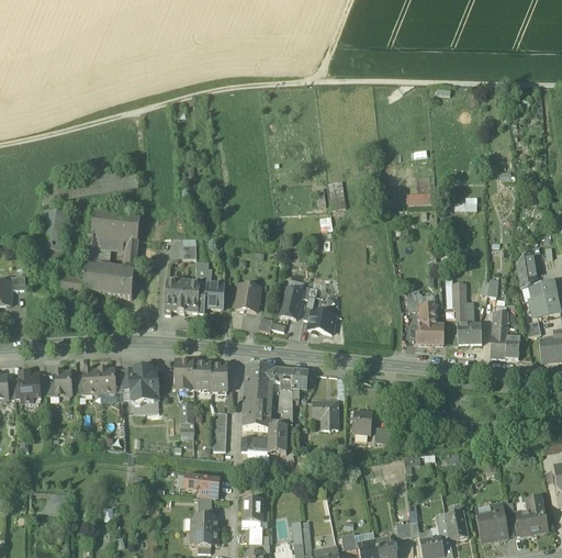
[(509,173),(499,173),(501,182),(510,182),(509,173)]
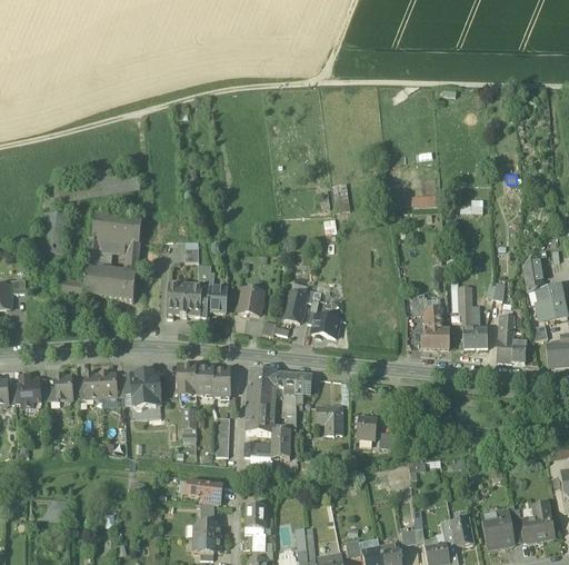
[(332,179),(337,212),(350,211),(346,178),(332,179)]
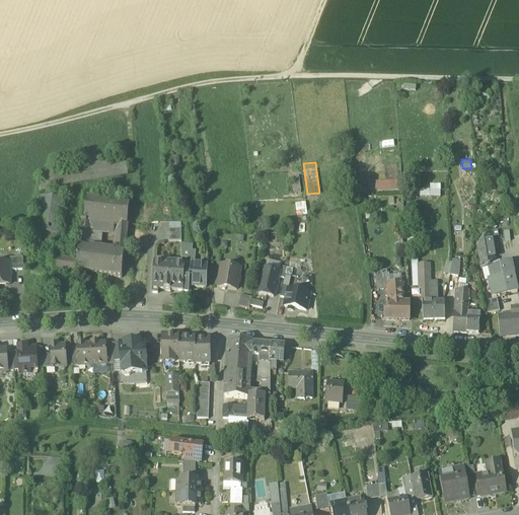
[(293,175),(295,192),(301,191),(299,174),(293,175)]
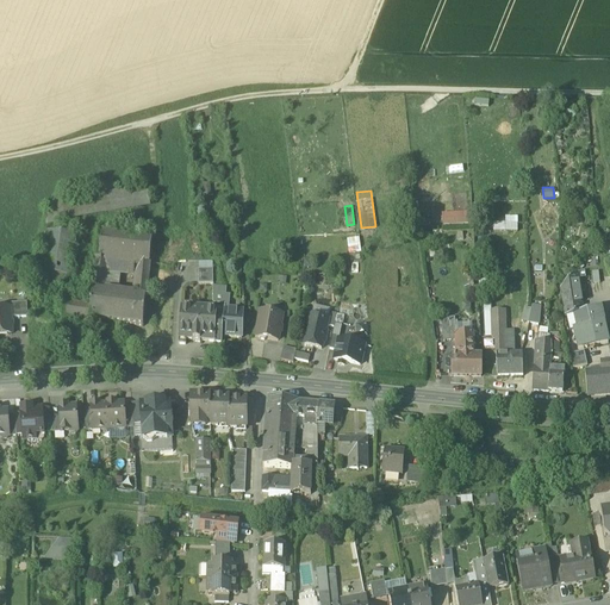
[(440,211),(441,224),(470,222),(468,209),(440,211)]
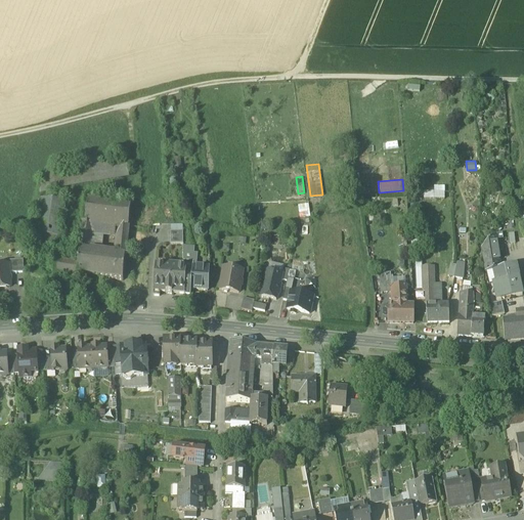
[(40,187),(39,197),(34,241),(57,244),(63,190),(40,187)]
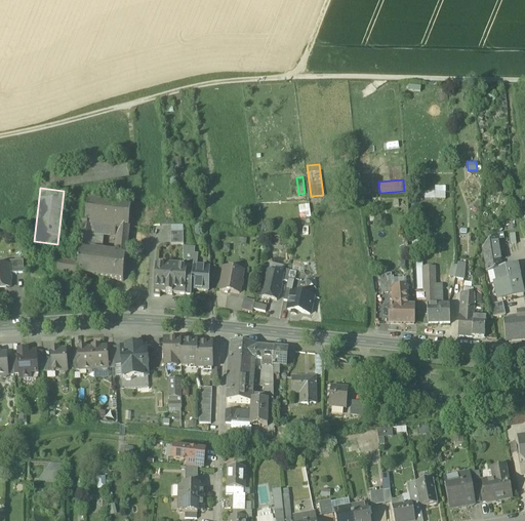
[(131,204),(85,198),(80,246),(78,245),(78,249),(80,249),(79,261),(55,257),(53,275),(77,278),(78,273),(97,275),(99,250),(101,245),(92,243),(93,232),(94,221),(129,225),(131,204)]
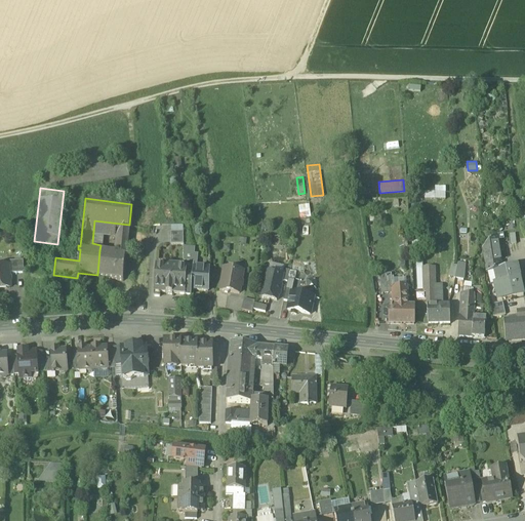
[(300,215),(311,214),(310,202),(299,203),(300,215)]
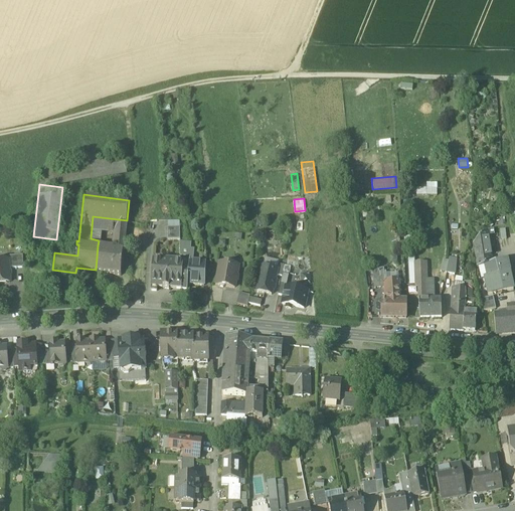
[(93,216),(92,227),(116,230),(125,231),(127,220),(93,216)]
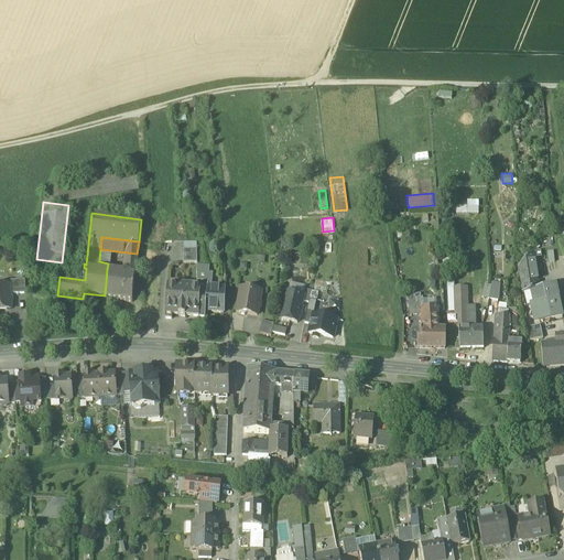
[(184,247),(184,260),(197,260),(197,247),(184,247)]
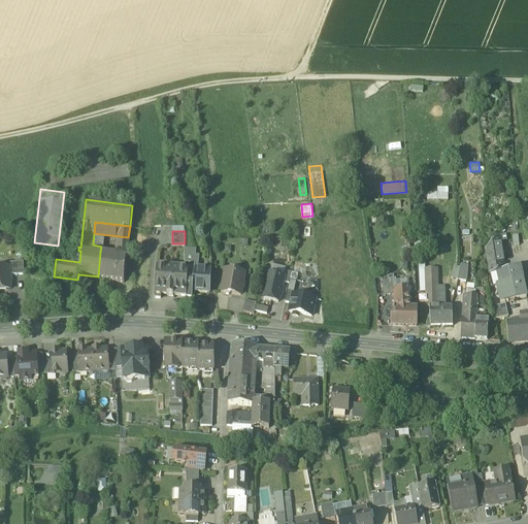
[(489,271),(497,269),(497,268),(503,267),(500,242),(499,232),(498,232),(485,248),(489,271)]
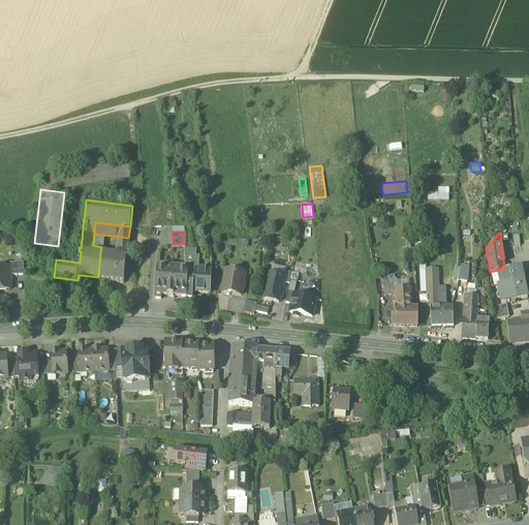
[(117,254),(127,256),(127,253),(128,241),(128,238),(119,237),(117,254)]
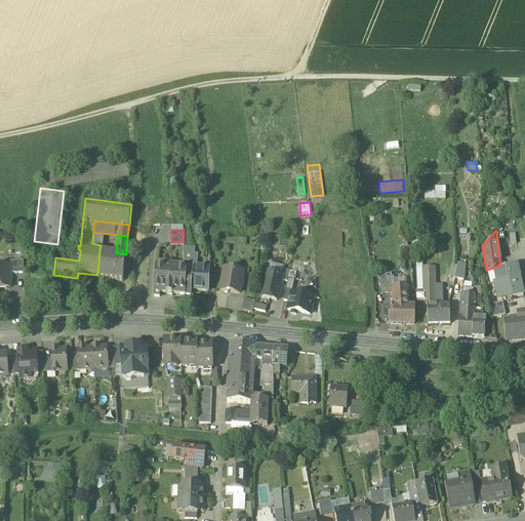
[(411,238),(412,250),(420,249),(419,238),(411,238)]
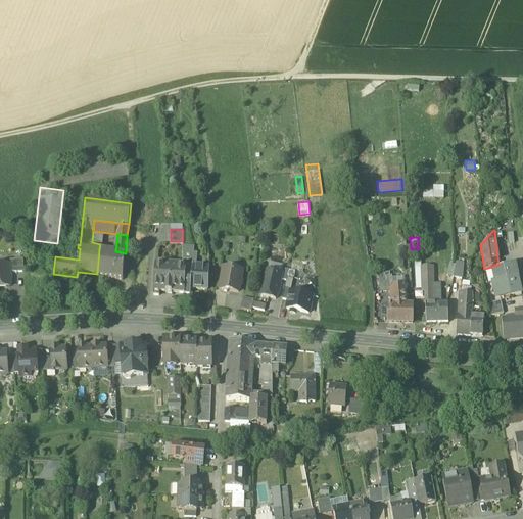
[(193,264),(196,264),(196,250),(193,250),(193,243),(183,243),(183,257),(193,258),(193,264)]
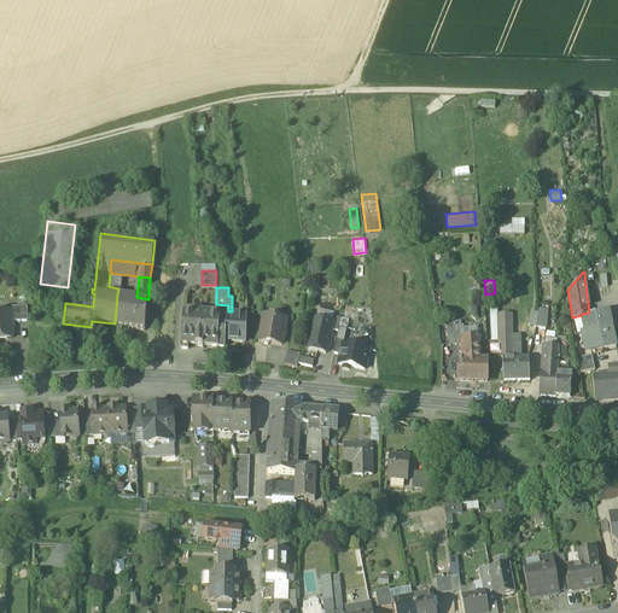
[(115,323),(145,328),(149,299),(136,297),(117,295),(115,323)]
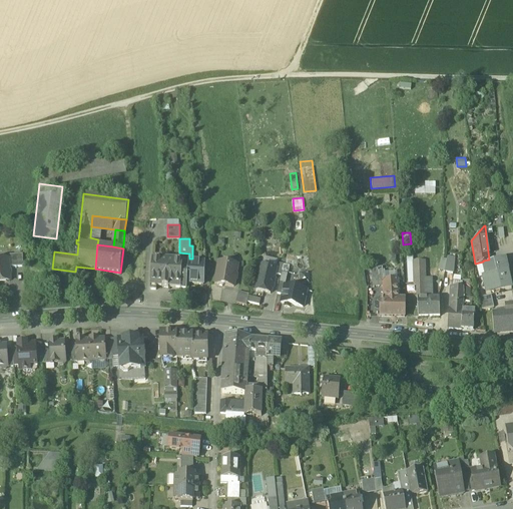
[(8,257),(9,265),(23,264),(22,251),(8,252),(8,257)]
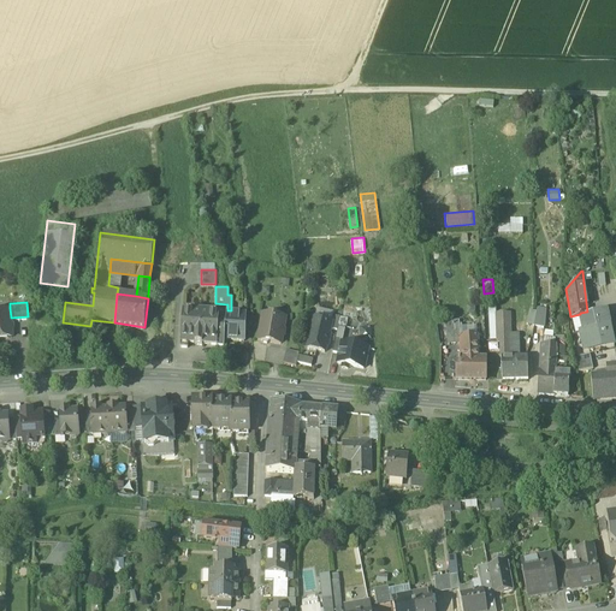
[(538,307),(534,321),(544,324),(546,304),(538,303),(538,307)]
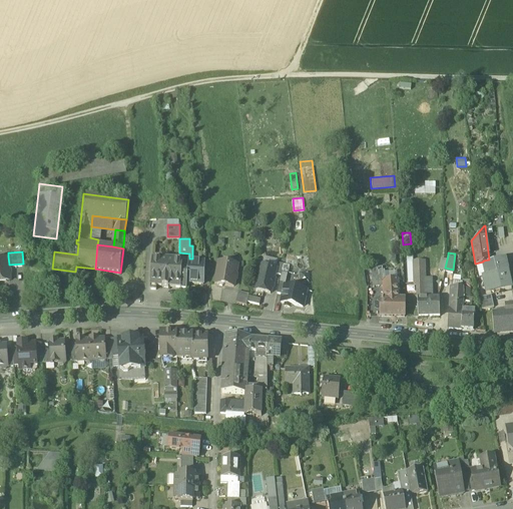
[(445,269),(447,257),(441,256),(438,267),(445,269)]
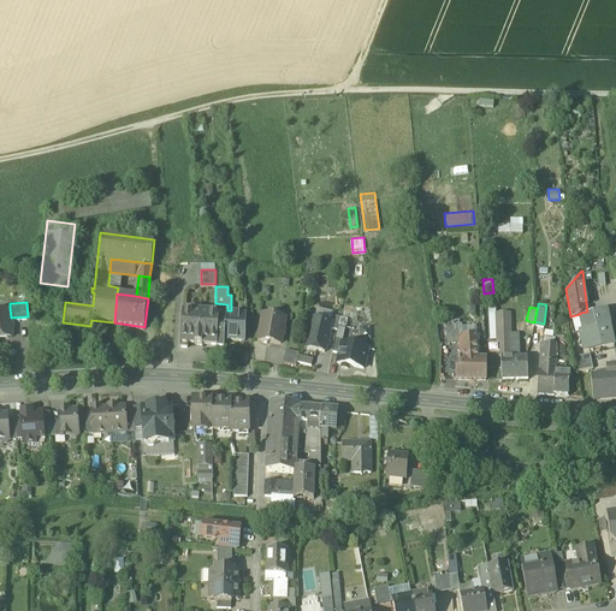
[(580,314),(584,328),(609,322),(610,322),(606,307),(587,312),(580,313),(580,314)]
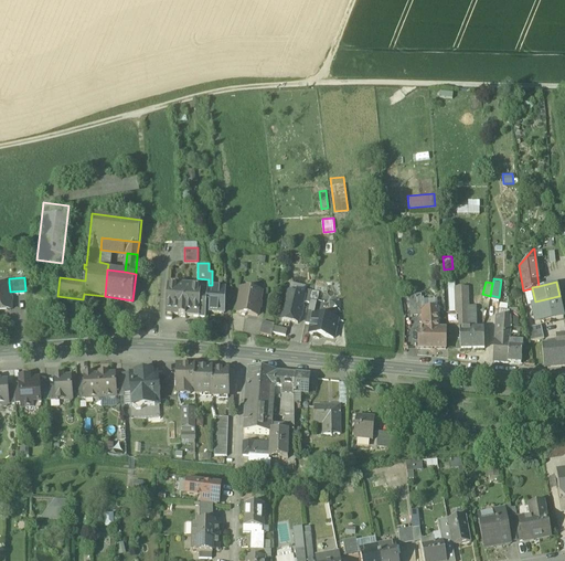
[(0,283),(0,307),(11,307),(10,292),(9,283),(0,283)]
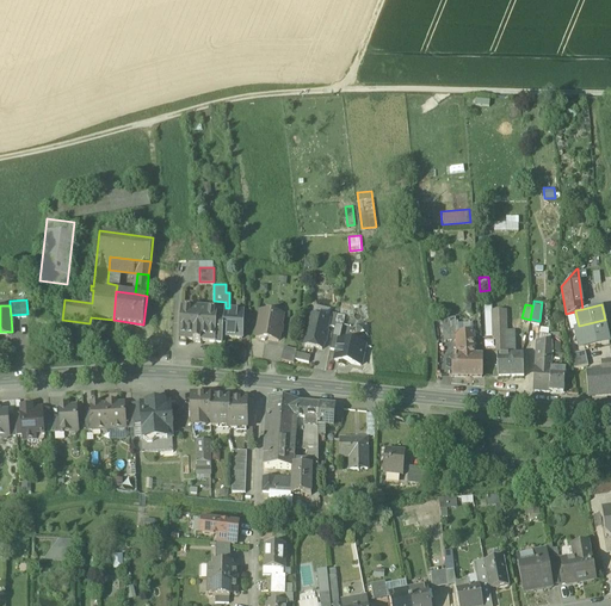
[(209,325),(223,326),(224,310),(209,309),(207,307),(192,305),(190,308),(181,307),(179,328),(186,328),(185,336),(186,336),(193,338),(193,339),(201,339),(201,338),(208,339),(209,325)]
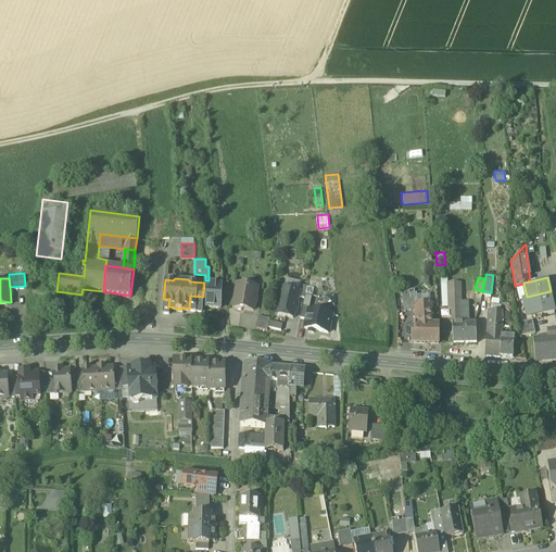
[(447,280),(449,304),(452,304),(452,303),(460,303),(460,299),(459,279),(447,280)]
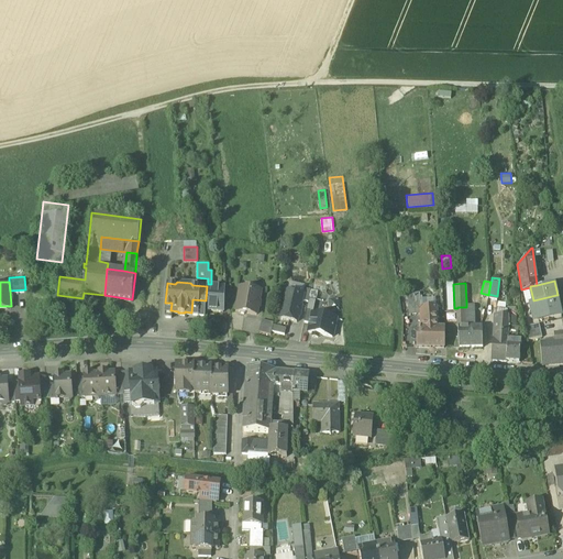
[(207,284),(207,286),(206,300),(206,307),(222,308),(223,285),(211,284),(208,284),(207,284)]
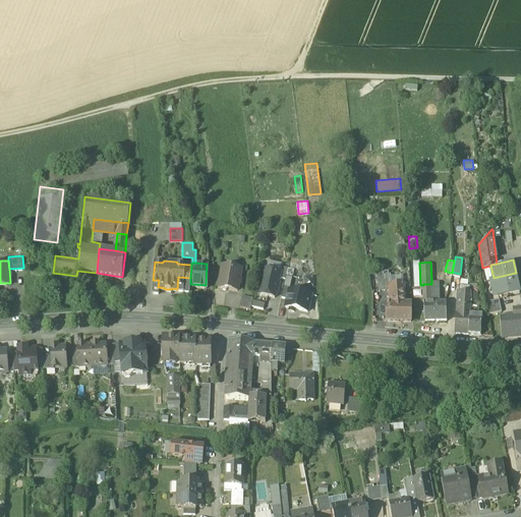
[(228,286),(237,288),(241,267),(222,264),(218,285),(220,285),(222,287),(226,288),(228,286)]
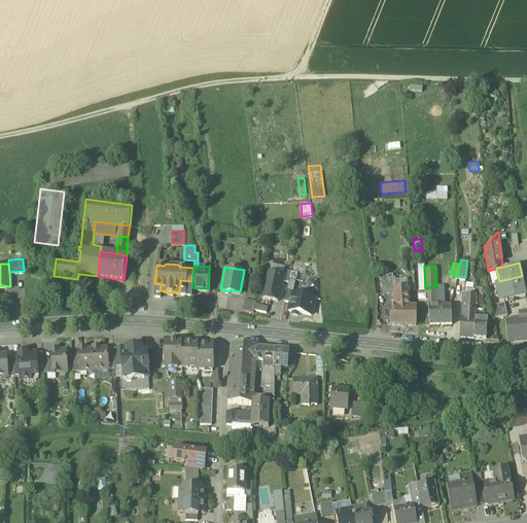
[(282,278),(288,280),(289,276),(290,270),(290,268),(285,267),(283,272),(282,278)]
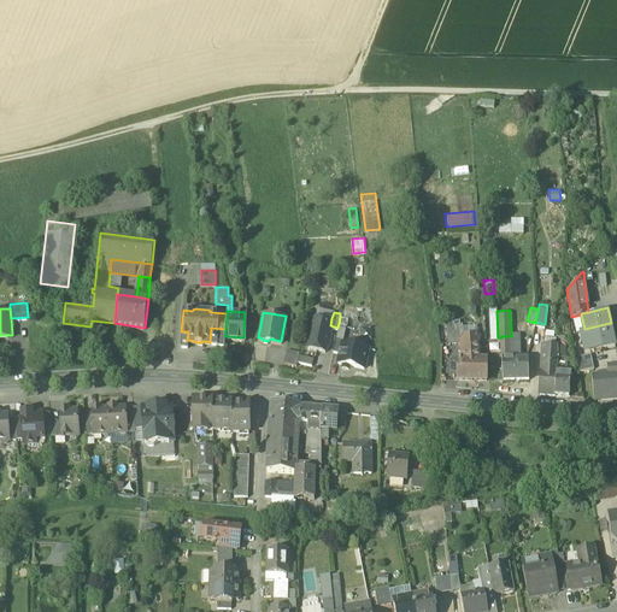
[(309,346),(325,349),(330,325),(331,318),(315,315),(309,346)]
